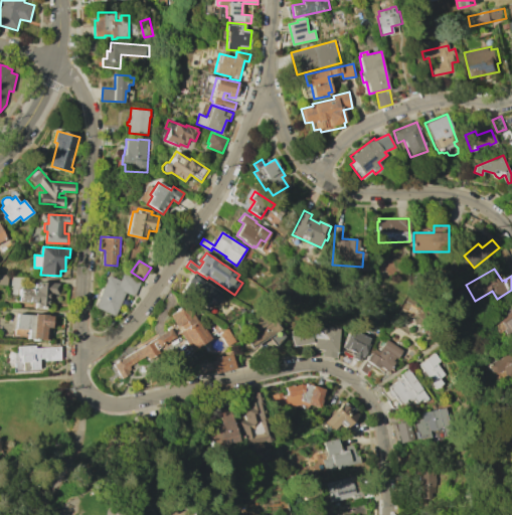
[(109,276),(120,281),(123,273),(142,281),(135,297),(126,293),(116,316),(95,307),(109,276)]
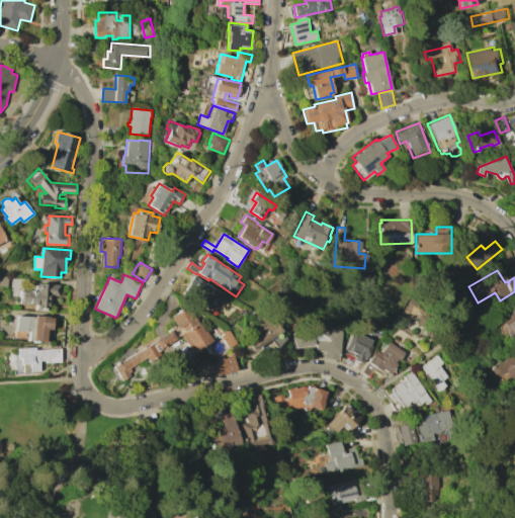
[(0,275),(9,276),(8,286),(0,285),(0,275)]
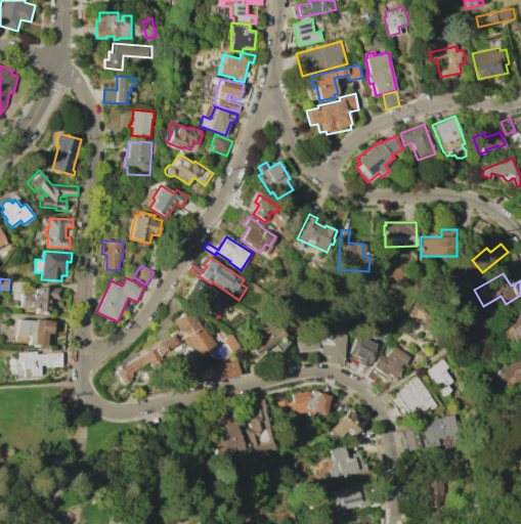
[(197,278),(231,301),(221,316),(201,303),(198,307),(184,298),(197,278)]
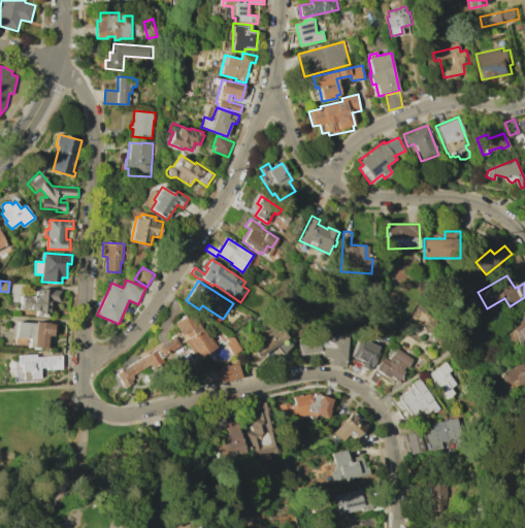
[(52,301),(51,317),(37,316),(37,309),(20,308),(21,295),(34,296),(35,290),(39,291),(39,289),(62,290),(61,302),(52,301)]
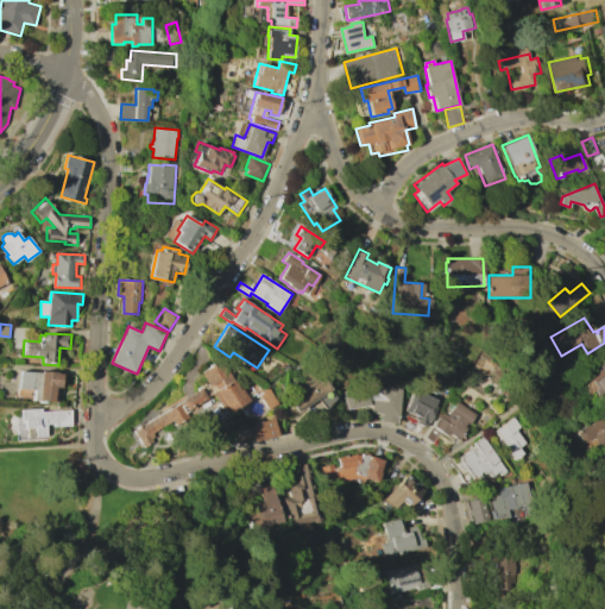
[(138,428),(137,428),(139,427),(199,390),(199,389),(207,384),(200,374),(221,360),(240,390),(243,389),(250,401),(227,415),(214,393),(208,397),(208,399),(184,413),(187,416),(181,421),(180,422),(174,425),(171,421),(151,433),(153,438),(150,439),(152,443),(143,449),(132,432),(138,428)]
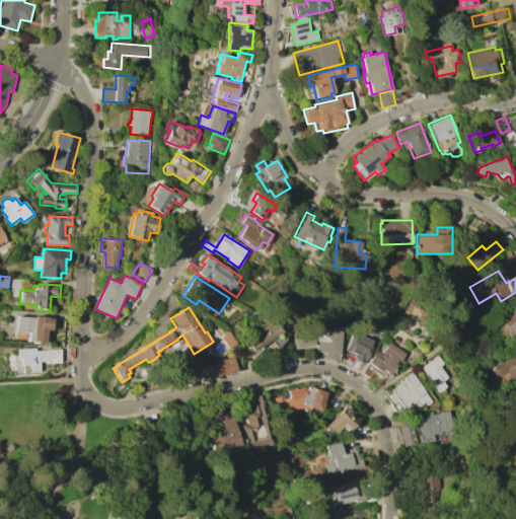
[(515,343),(509,334),(512,330),(503,318),(515,308),(515,343)]
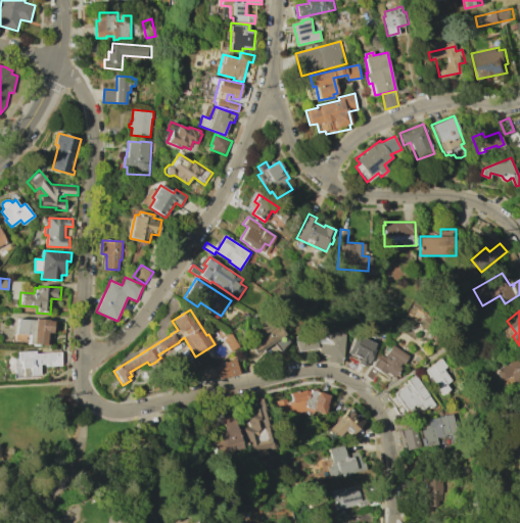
[(280,351),(274,342),(257,353),(245,336),(275,316),(287,333),(285,335),(289,341),(280,351)]
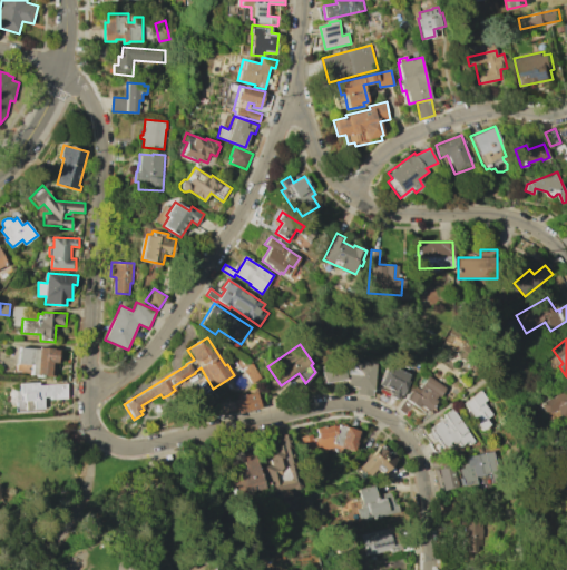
[(31,364),(18,364),(19,347),(38,349),(38,347),(52,347),(52,350),(58,350),(56,377),(38,377),(38,375),(31,375),(31,364)]
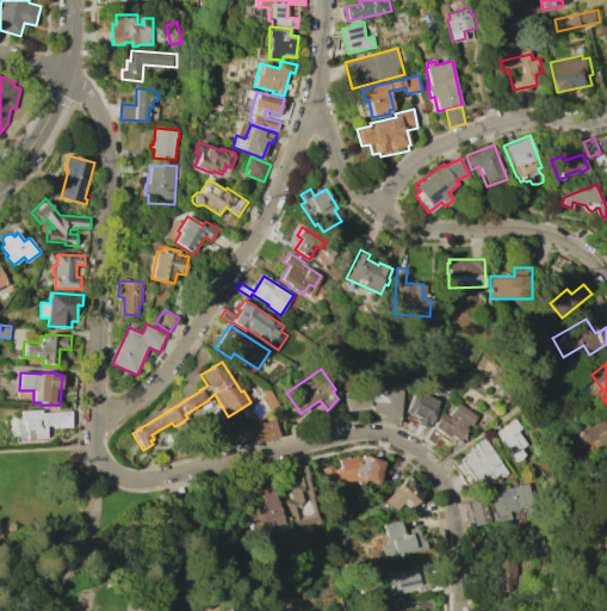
[(406,390),(400,425),(382,423),(384,415),(373,413),(379,384),(406,390)]
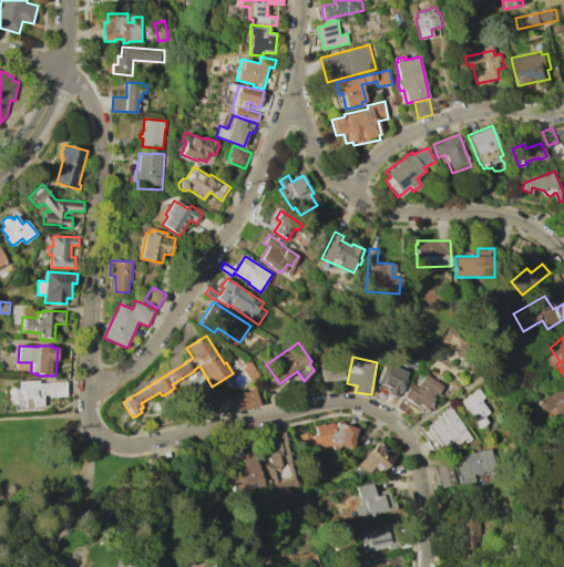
[(246,366),(245,363),(250,360),(259,375),(249,381),(243,368),(246,366)]
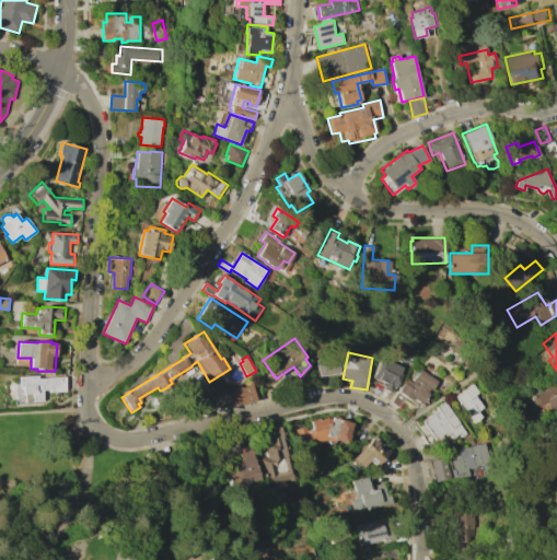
[(321,376),(317,360),(339,356),(343,372),(321,376)]
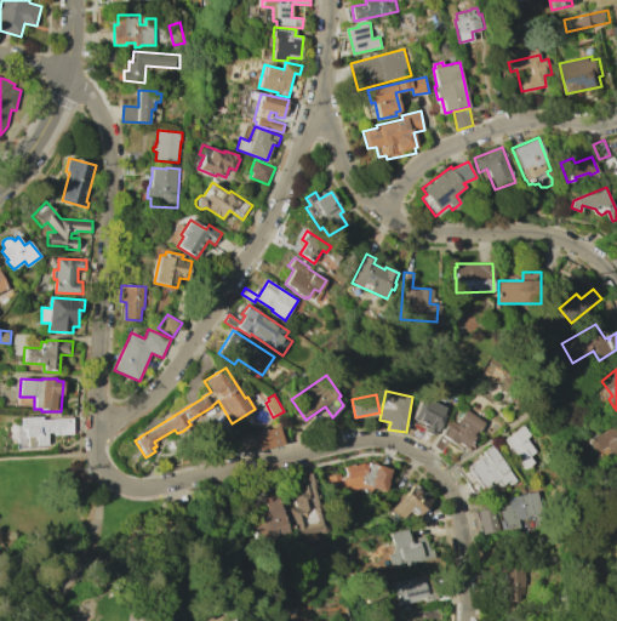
[(426,396),(450,408),(438,431),(436,431),(434,436),(426,431),(428,426),(415,419),(426,396)]
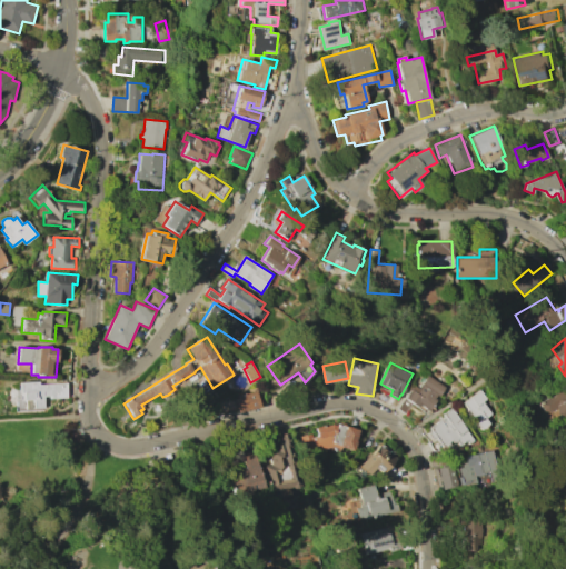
[(407,397),(406,396),(414,385),(419,388),(428,375),(446,387),(439,397),(437,396),(435,398),(437,399),(429,410),(419,403),(417,407),(414,403),(407,413),(399,409),(407,397)]
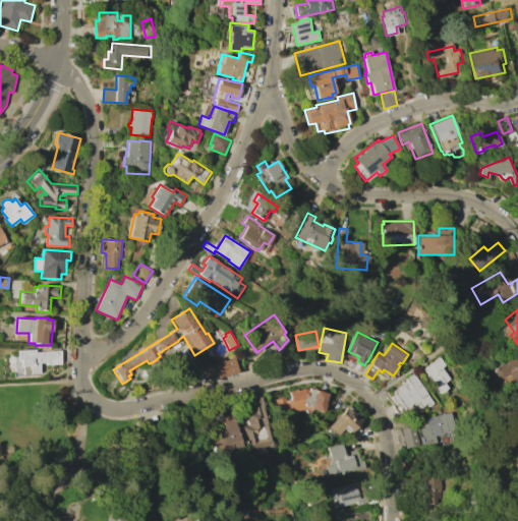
[(19,351),(20,366),(25,366),(25,374),(42,373),(42,363),(48,363),(48,365),(63,364),(63,351),(37,352),(37,350),(19,351)]
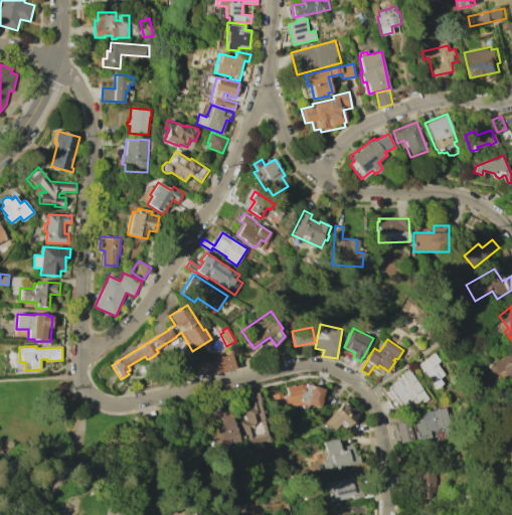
[(511,376),(509,378),(504,368),(493,374),(488,365),(511,351),(511,376)]
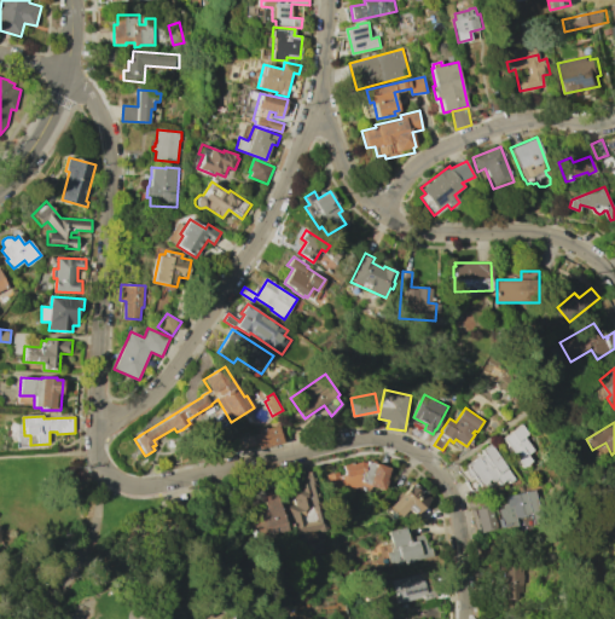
[(283,424),(286,441),(261,447),(257,431),(283,424)]
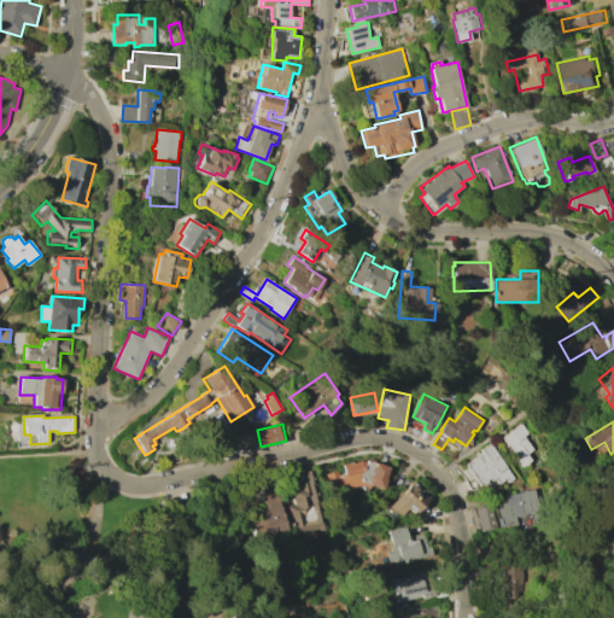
[(522,424),(530,432),(526,435),(536,449),(528,454),(533,460),(531,462),(532,464),(530,465),(528,464),(525,467),(503,437),(522,424)]
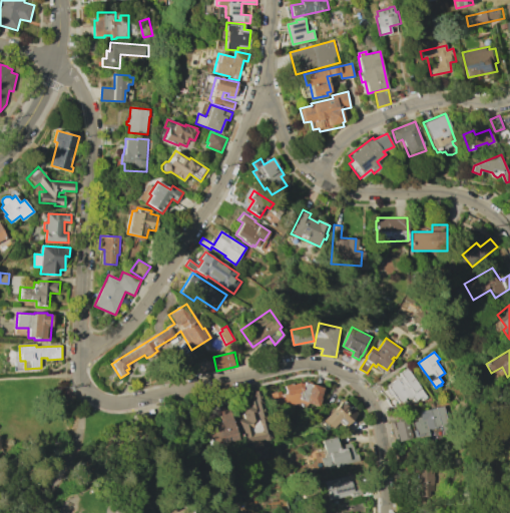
[(402,375),(401,374),(408,368),(429,397),(425,400),(422,397),(416,401),(413,397),(409,399),(408,397),(400,403),(395,396),(389,400),(382,390),(402,375)]
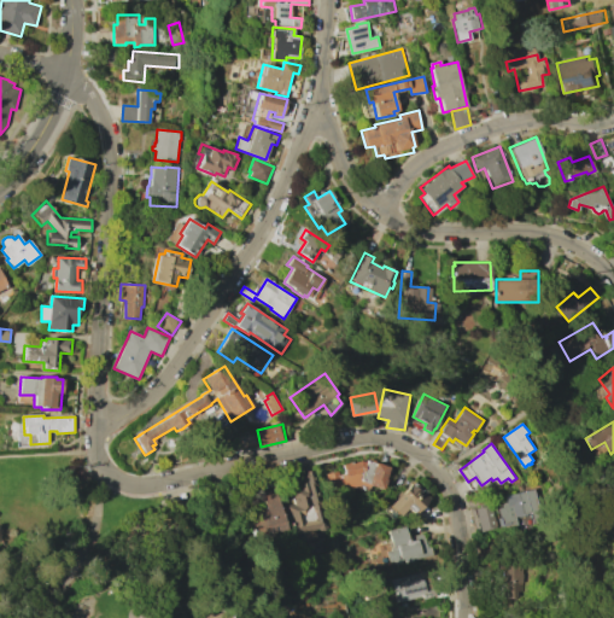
[(361,485),(333,493),(328,473),(339,471),(340,474),(346,473),(344,465),(362,460),(367,461),(367,460),(390,467),(381,489),(372,485),(370,489),(361,485)]
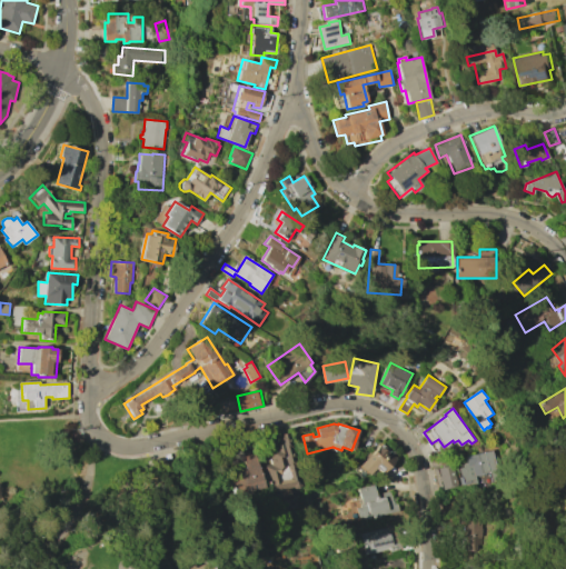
[(294,487),(289,488),(290,496),(272,499),(267,466),(274,465),(271,451),(278,450),(276,437),(291,433),(301,485),(300,487),(297,489),(295,488),(294,487)]
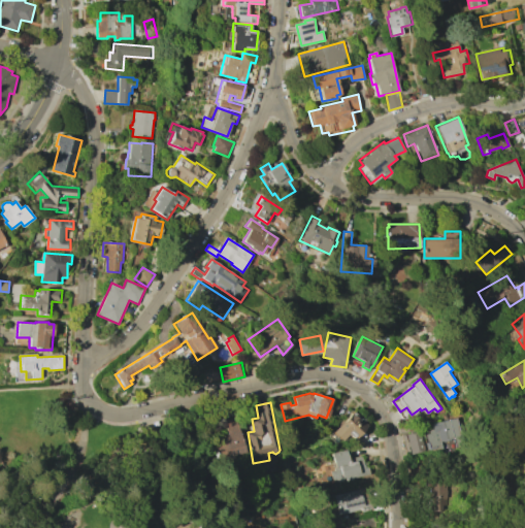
[(354,411),(361,419),(360,420),(367,427),(354,440),(348,434),(341,440),(333,432),(354,411)]
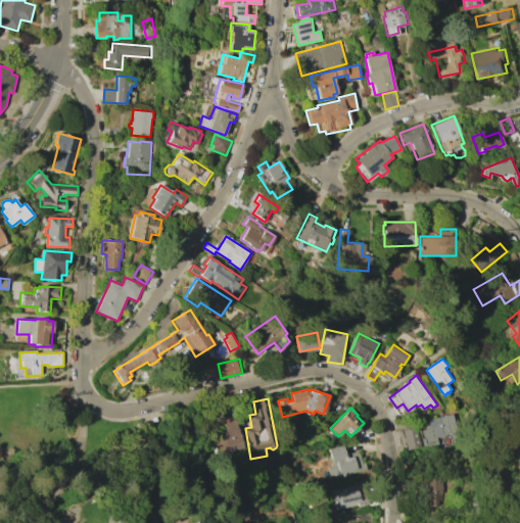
[(421,430),(425,429),(424,426),(429,425),(428,420),(455,414),(461,440),(452,442),(450,434),(437,437),(439,443),(430,445),(429,444),(425,445),(421,430)]
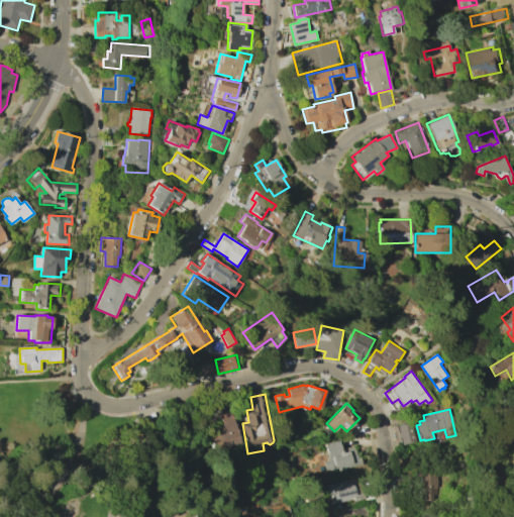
[(213,434),(212,429),(224,425),(222,416),(232,413),(241,443),(215,450),(214,445),(215,445),(214,441),(212,441),(210,434),(213,434)]
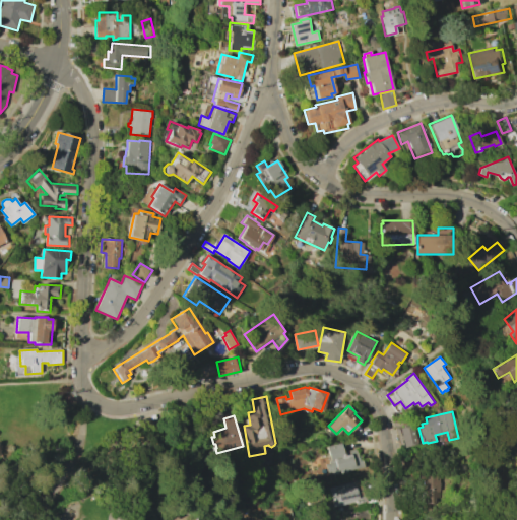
[(401,435),(400,428),(404,427),(403,425),(409,424),(409,426),(414,425),(419,444),(404,447),(402,438),(400,439),(399,436),(401,435)]
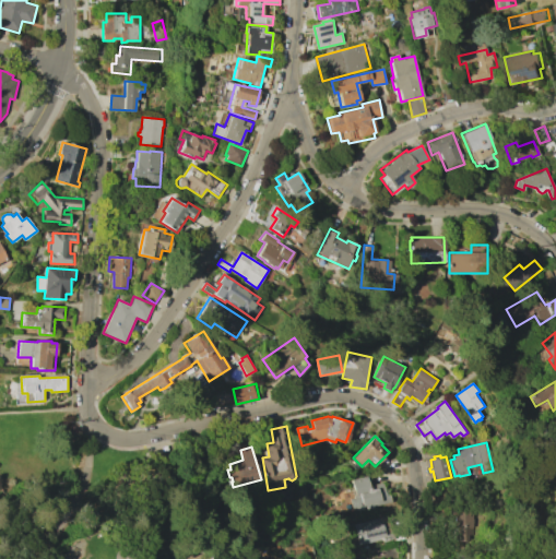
[(356,498),(352,479),(367,476),(369,486),(383,482),(386,489),(389,489),(392,502),(377,506),(377,508),(367,510),(366,509),(358,510),(358,507),(353,508),(351,499),(356,498)]
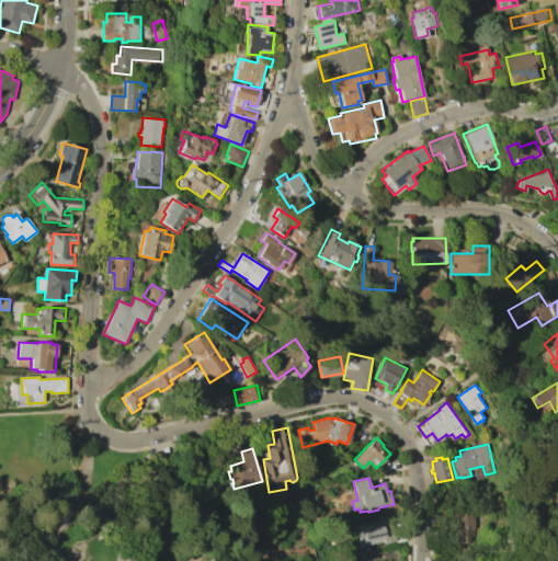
[(454,513),(474,513),(474,529),(473,529),(473,537),(469,537),(469,544),(457,544),(457,526),(454,526),(454,513)]
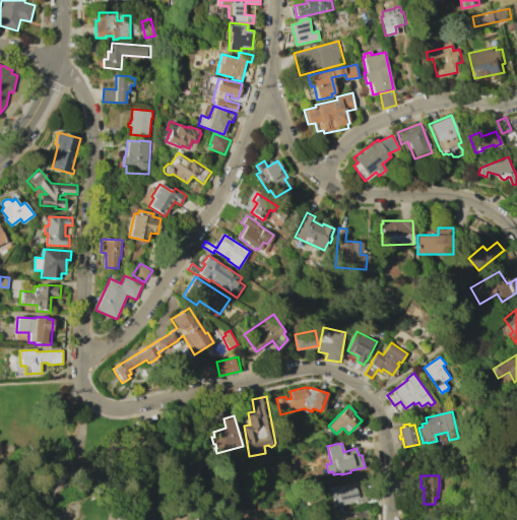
[(360,480),(362,490),(365,489),(368,501),(357,504),(357,501),(334,506),(330,488),(360,480)]
